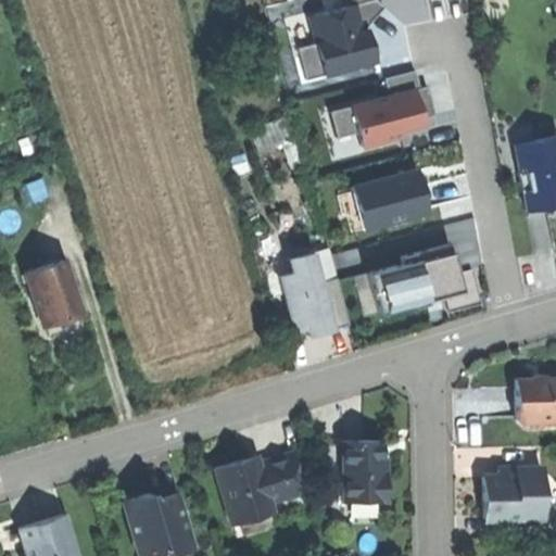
[(306,75),(375,63),(363,1),(308,11),(314,40),(300,42),(306,75)]
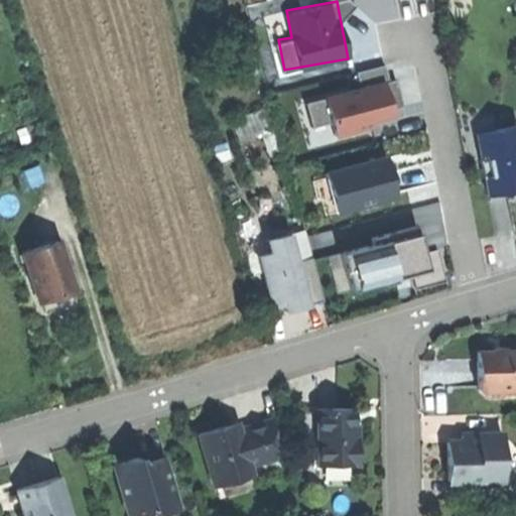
[(303,99),(316,142),(397,117),(381,63),(357,71),(360,82),(303,99)]
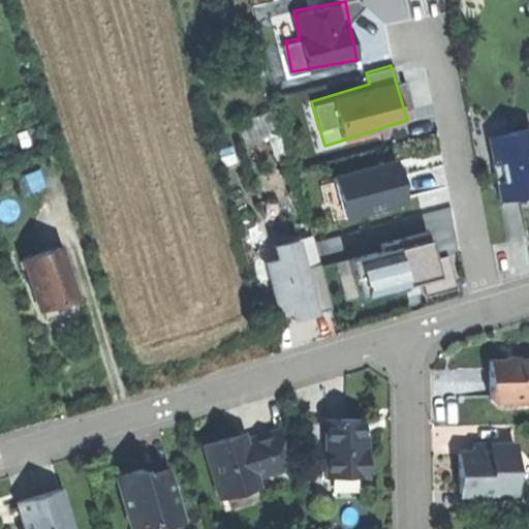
[(244,137),(278,129),(274,111),(240,119),(244,137)]
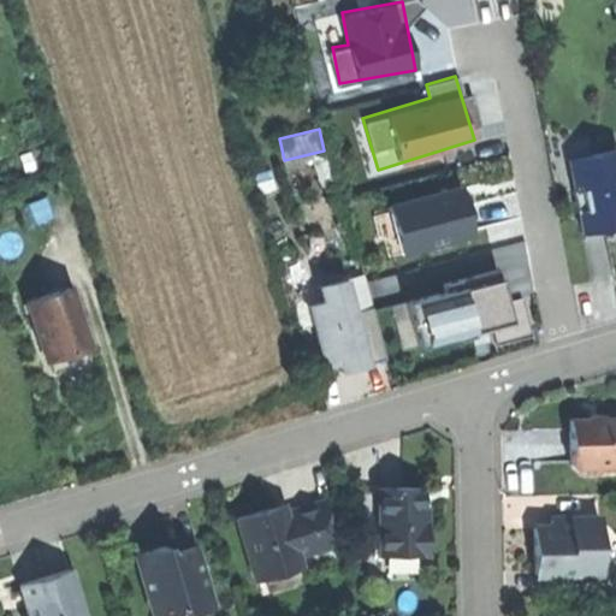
[(609,220),(615,219),(615,157),(615,152),(591,157),(593,170),(570,175),(574,193),(570,194),(575,215),(578,214),(582,236),(598,232),(610,230),(609,220)]
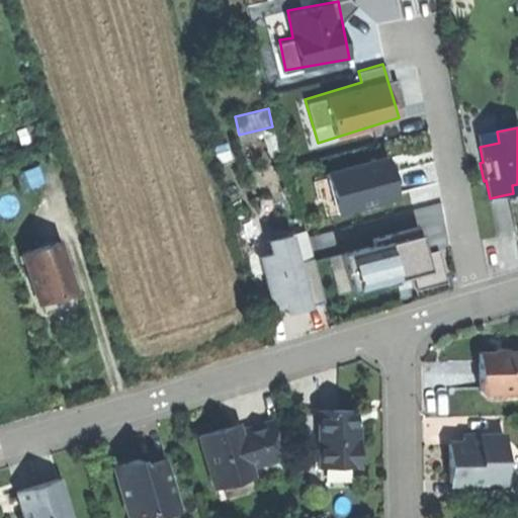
[(478,136),(480,147),(499,143),(497,132),(478,136)]
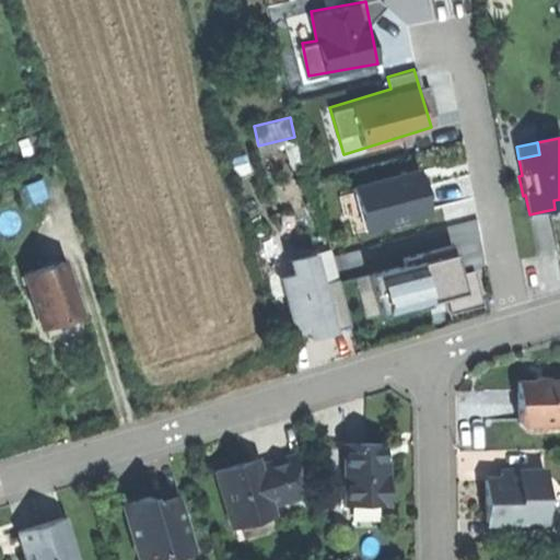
[(364,228),(431,214),(422,166),(356,178),(364,228)]
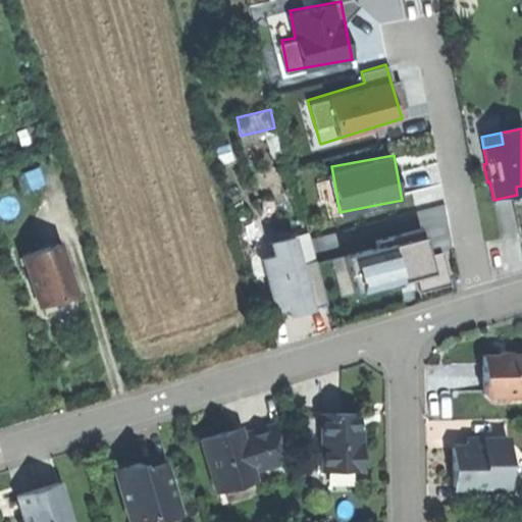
[(376,246),(333,257),(344,295),(433,270),(421,225),(374,238),(376,246)]
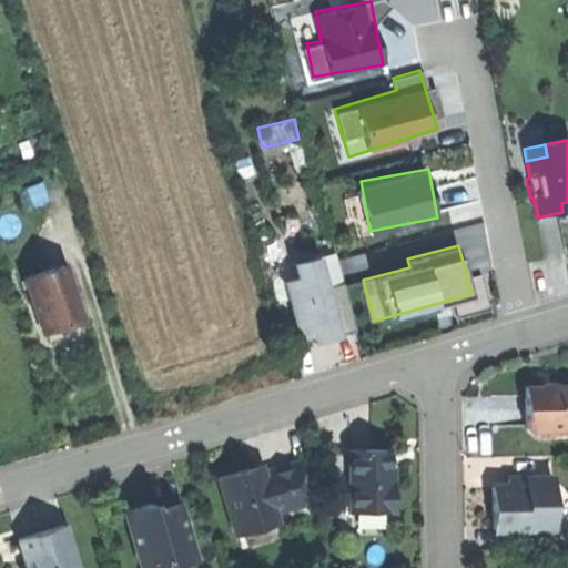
[(292,267),(296,282),(321,274),(316,260),(292,267)]
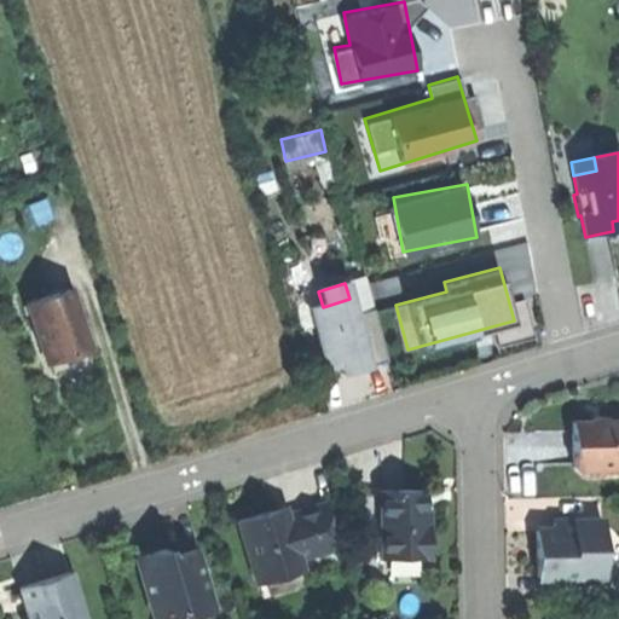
[(28,304),(47,364),(68,357),(90,351),(70,290),(28,304)]
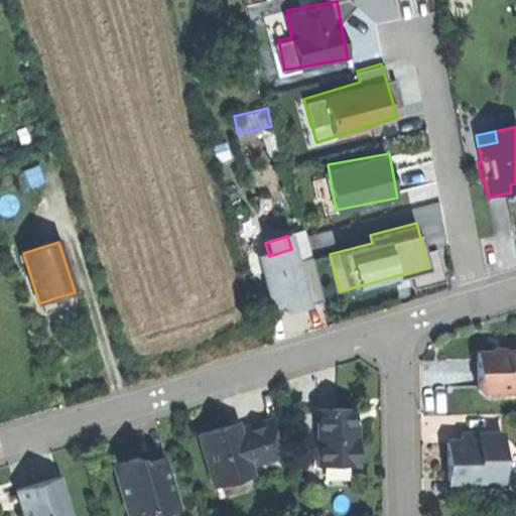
[(300,309),(324,302),(311,260),(296,264),(291,249),(269,256),(263,257),(265,287),(272,308),(283,305),(298,300),(300,309)]
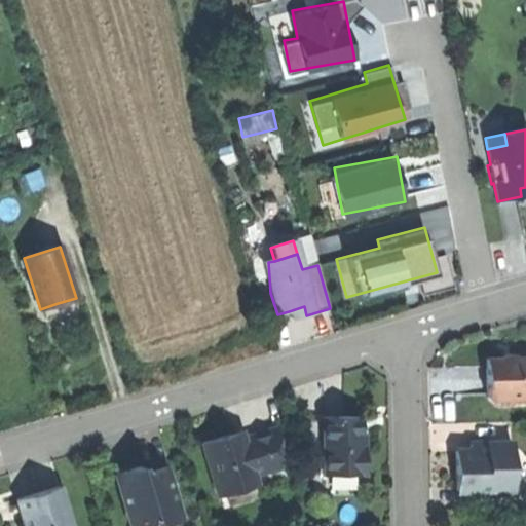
[(525,359),(514,360),(514,362),(502,362),(502,360),(486,360),(487,399),(496,407),(508,407),(513,401),(525,401),(525,359)]
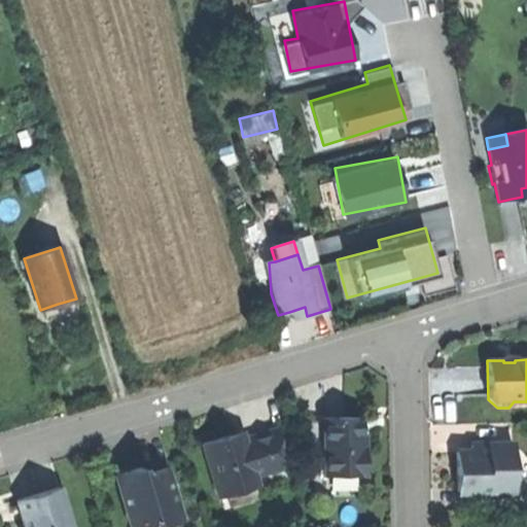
[(359,418),(324,419),(325,476),(365,475),(364,458),(364,445),(360,445),(359,418)]
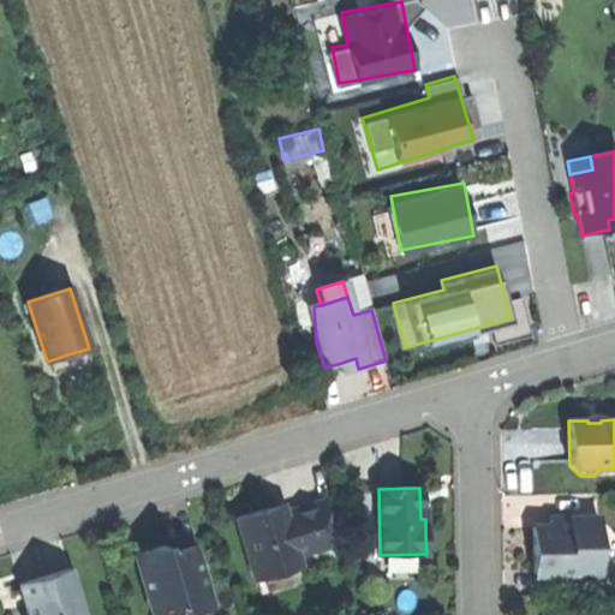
[(274,506),(267,508),(270,519),(279,524),(288,520),(287,518),(282,503),(274,506)]
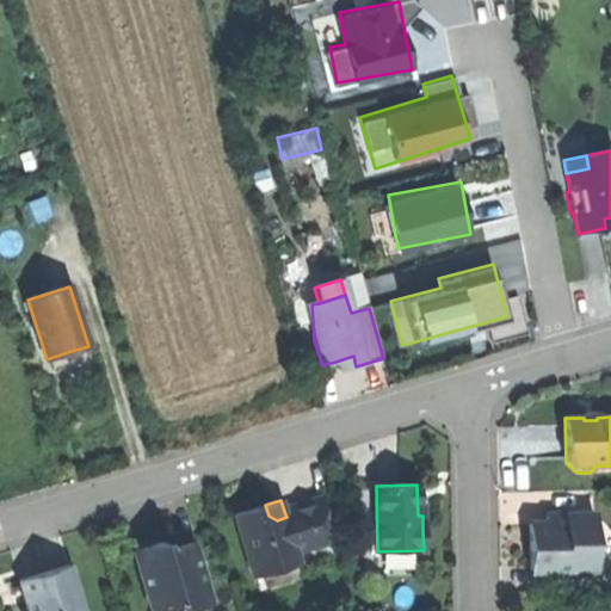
[(235,514),(254,576),(272,571),(275,561),(298,555),(297,553),(326,543),(322,503),(285,514),(287,517),(277,520),(269,516),(265,505),(235,514)]
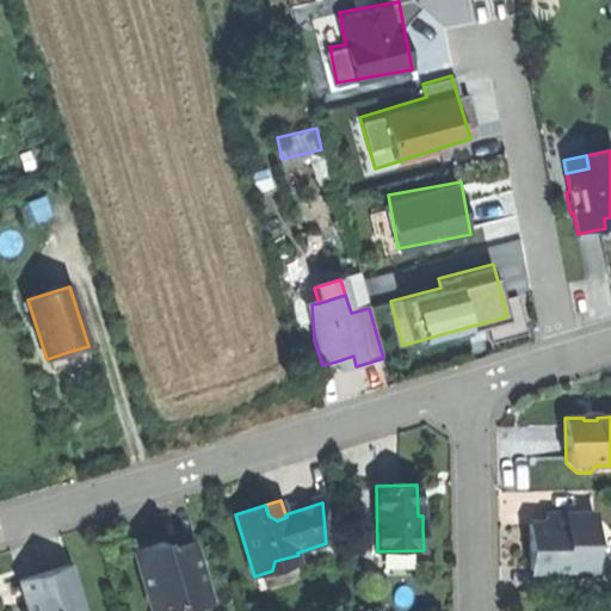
[(530,544),(530,571),(548,571),(569,569),(575,575),(592,575),(592,545),(594,545),(594,514),(551,514),(551,525),(530,525),(530,544)]
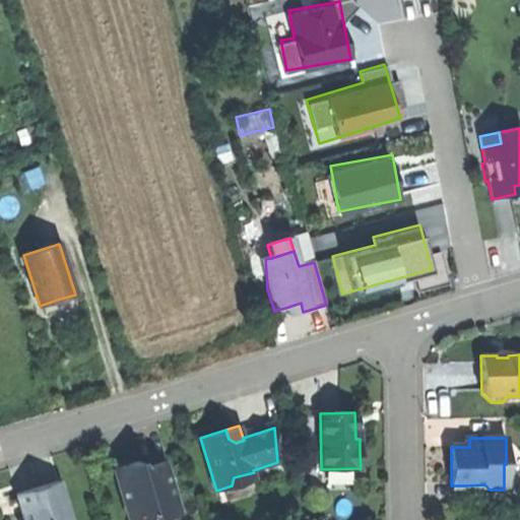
[(125,467),(115,470),(129,519),(134,519),(154,514),(155,519),(157,519),(179,514),(170,484),(163,486),(157,468),(141,473),(138,463),(125,467)]
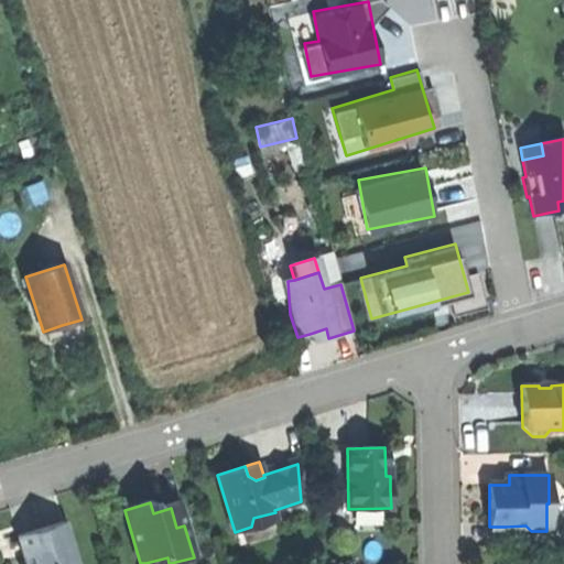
[(559,503),(549,503),(546,503),(546,531),(531,531),(525,525),(506,527),(507,545),(560,539),(559,503)]
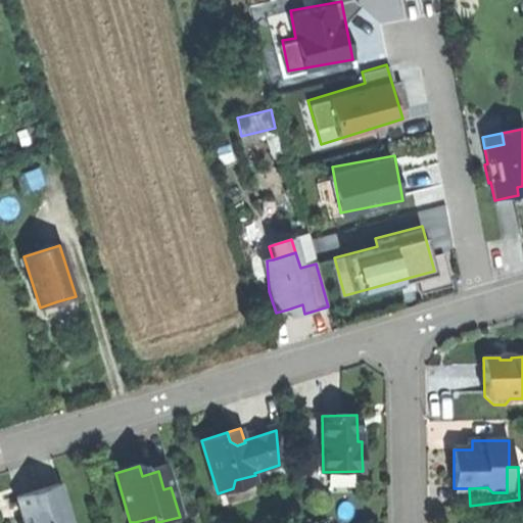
[(164,469),(158,471),(163,489),(171,487),(164,469)]
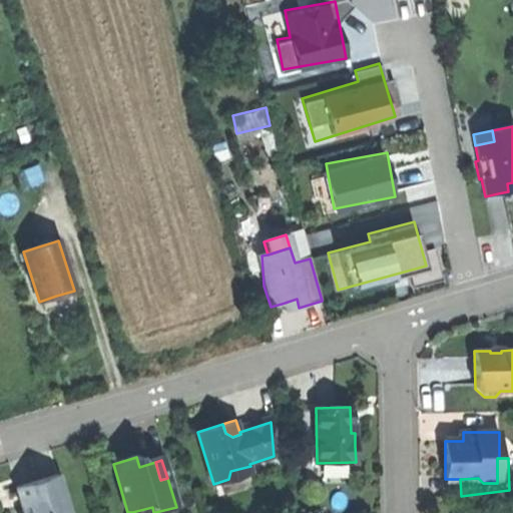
[(252,472),(250,466),(230,471),(228,479),(252,472)]
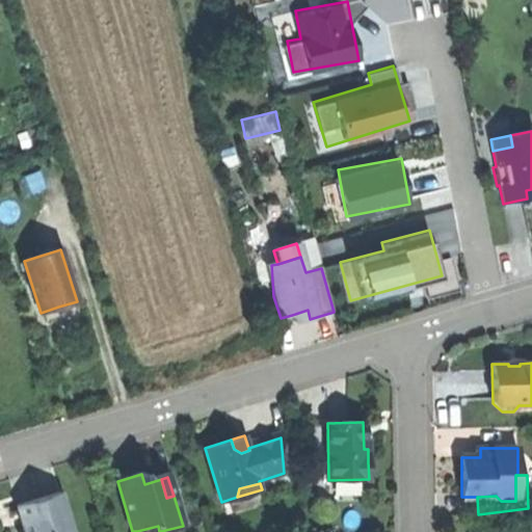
[(72,531),(60,493),(18,505),(25,531),(72,531)]
